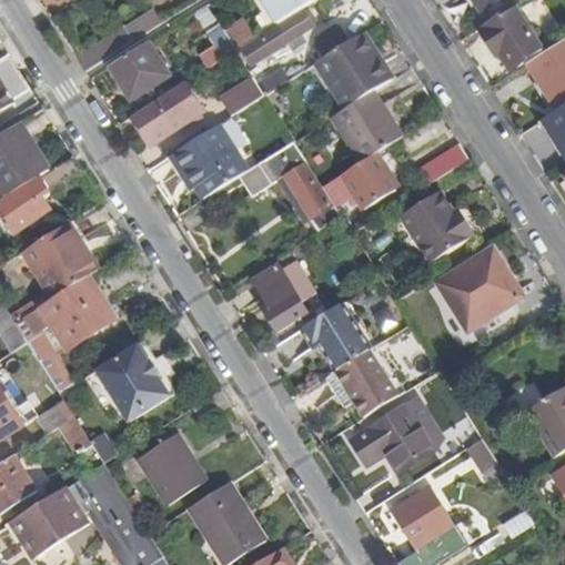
[(263,0),(278,22),(312,0),(263,0)]
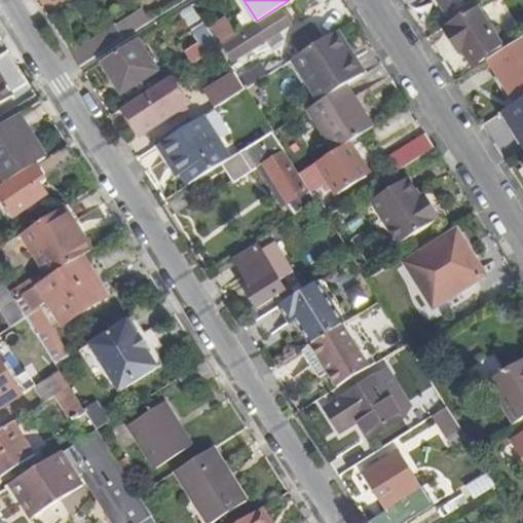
[(438,0),(443,8),(455,0),(438,0)]
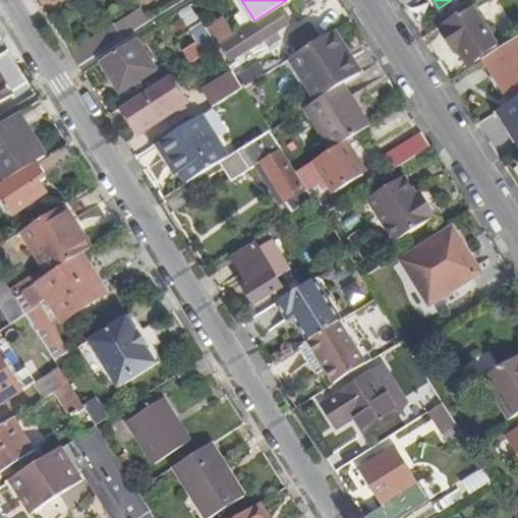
[(181,50),(189,62),(214,46),(204,29),(187,4),(174,12),(181,24),(185,30),(193,42),(181,50)]
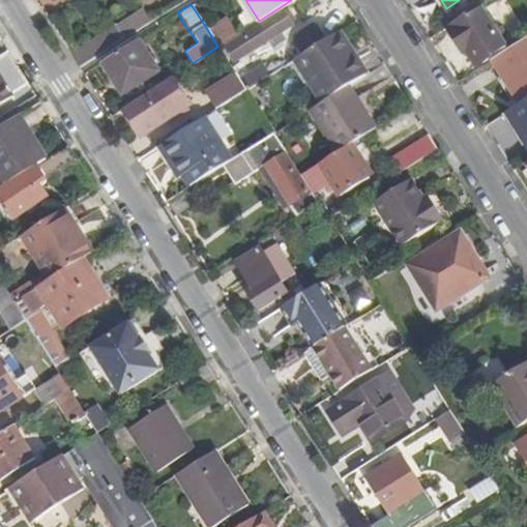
[(262,40),(274,33),(290,23),(282,9),(222,48),(230,61),(262,40)]
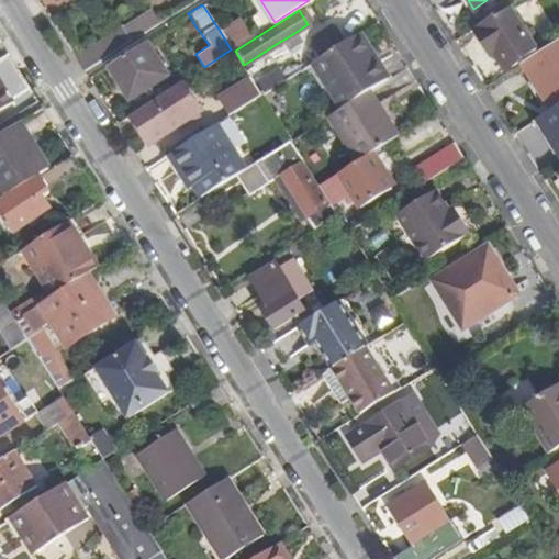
[(510,12),(478,33),(488,49),(495,45),(507,65),(534,48),(510,12)]
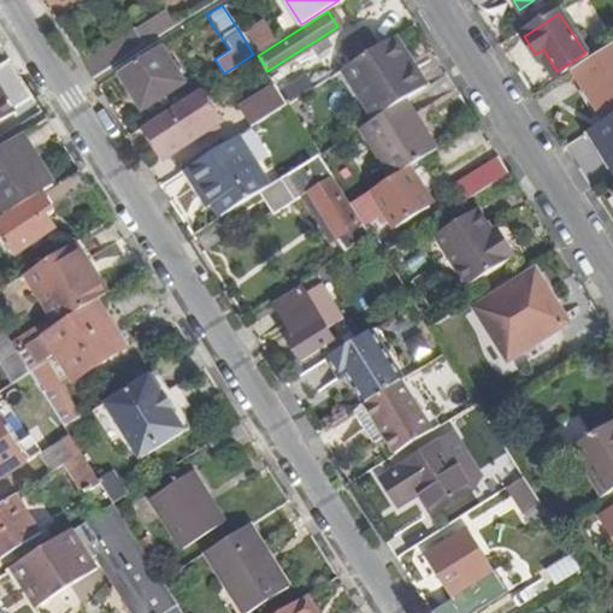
[(261,21),(241,34),(253,54),(273,41),(261,21)]
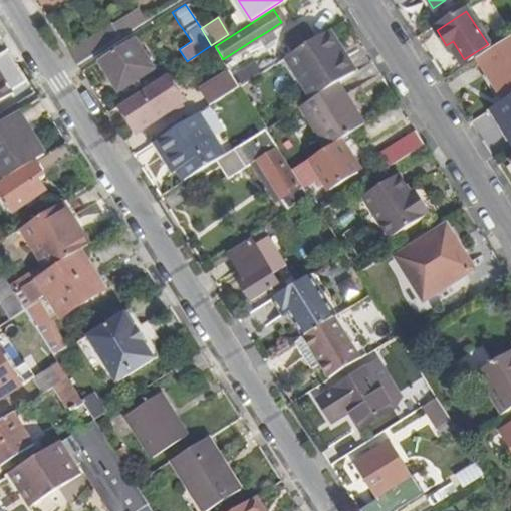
[(75,63),(122,32),(115,21),(67,51),(75,63)]
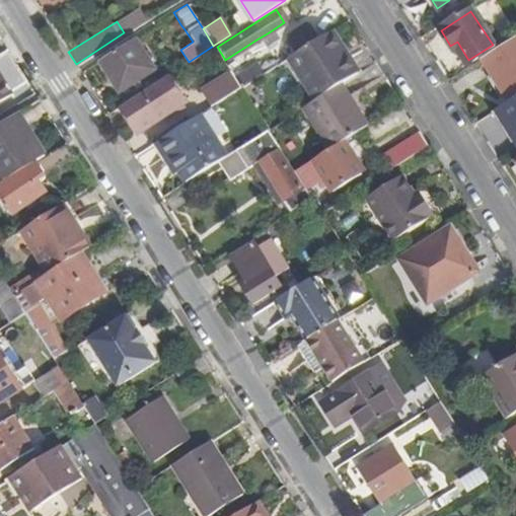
[(285,40),(293,53),(317,38),(308,25),(285,40)]
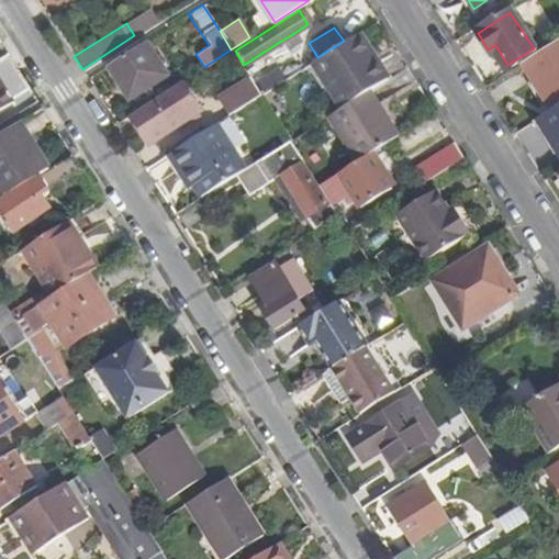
[(310,63),(339,109),(367,91),(388,78),(358,32),(344,41),(317,57),(310,63)]
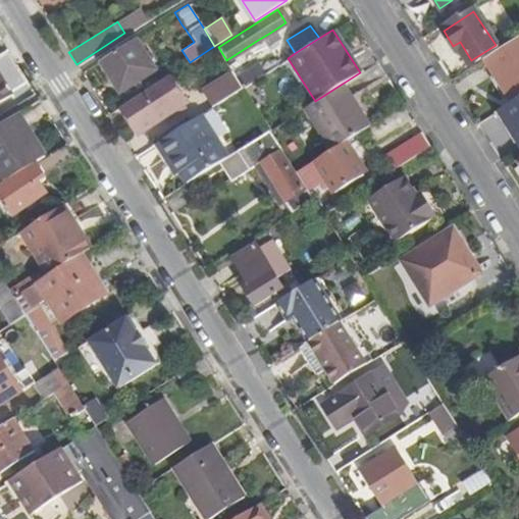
[(270,33),(258,40),(262,46),(274,39),(270,33)]
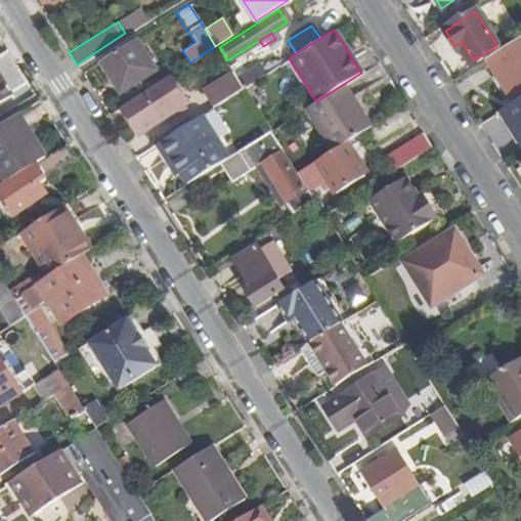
[(520,34),(486,57),(513,100),(520,94),(520,34)]
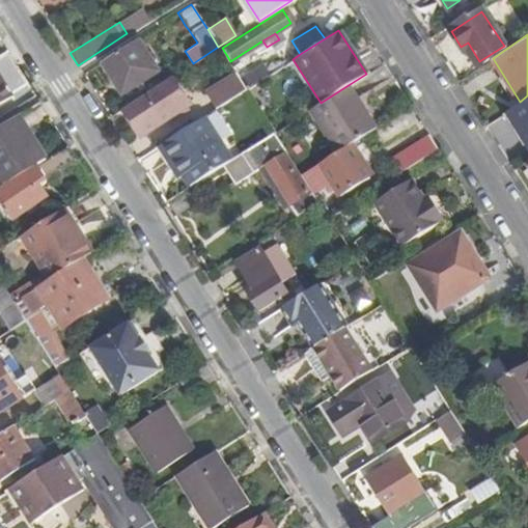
[(137,38),(100,62),(107,73),(108,73),(120,93),(157,71),(137,38)]
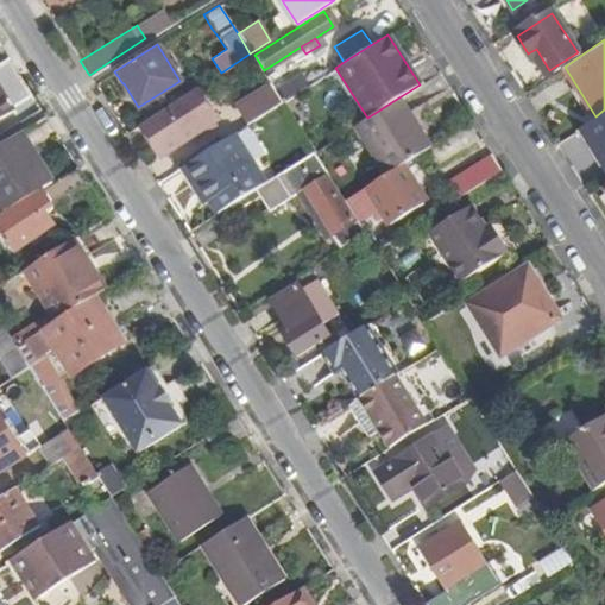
[(275,70),(265,76),(268,81),(281,102),(307,86),(298,74),(283,83),(275,70)]
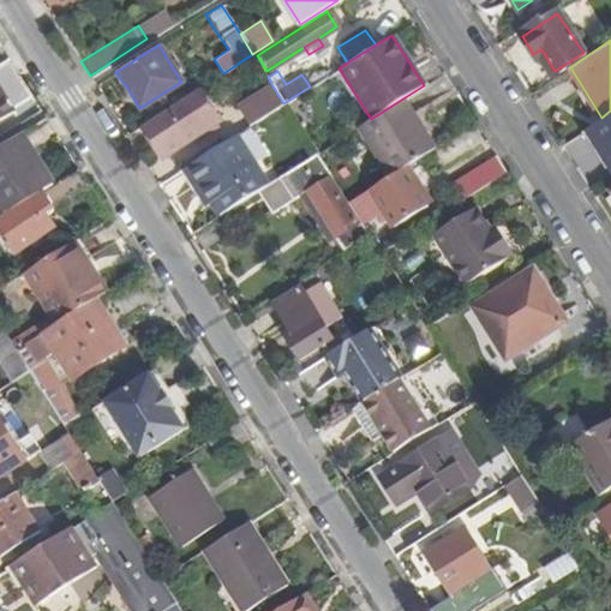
[(237,103),(251,125),(283,103),(270,82),(237,103)]
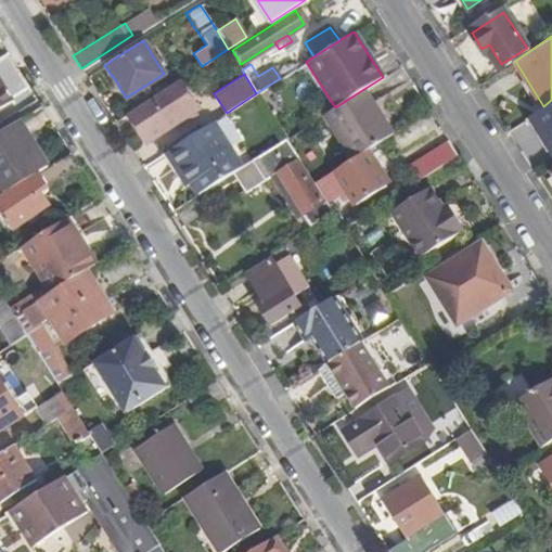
[(179,80),(126,114),(143,141),(197,107),(179,80)]
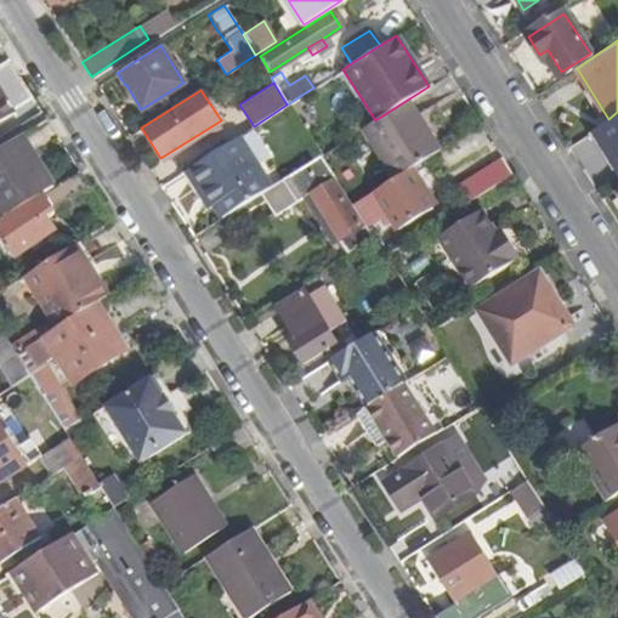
[(0,117),(11,111),(0,94),(0,117)]
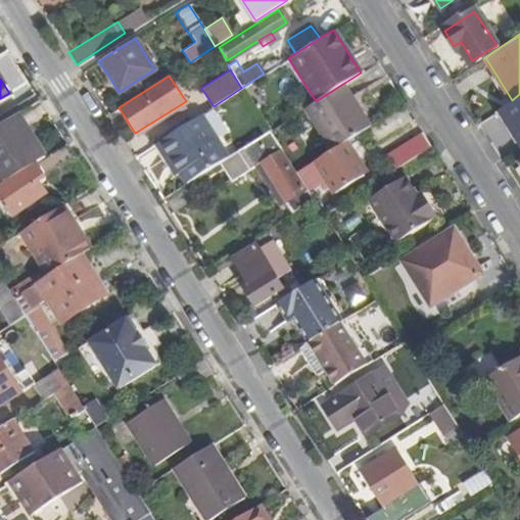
[(303,108),(331,150),(368,127),(341,85),(316,101),(303,108)]
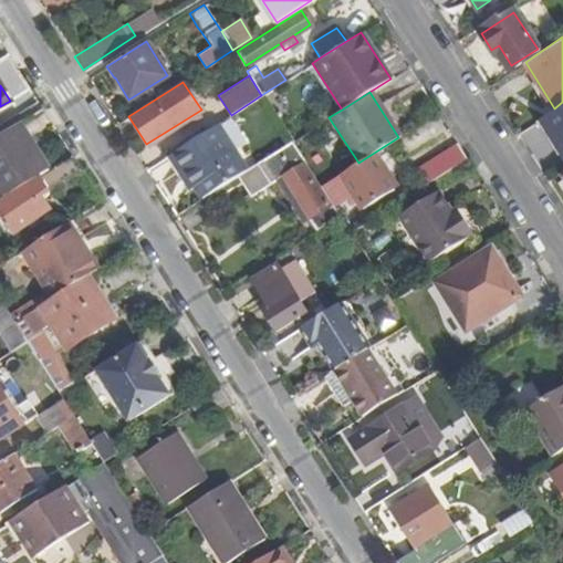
[(562,102),(554,108),(539,118),(562,155),(562,102)]
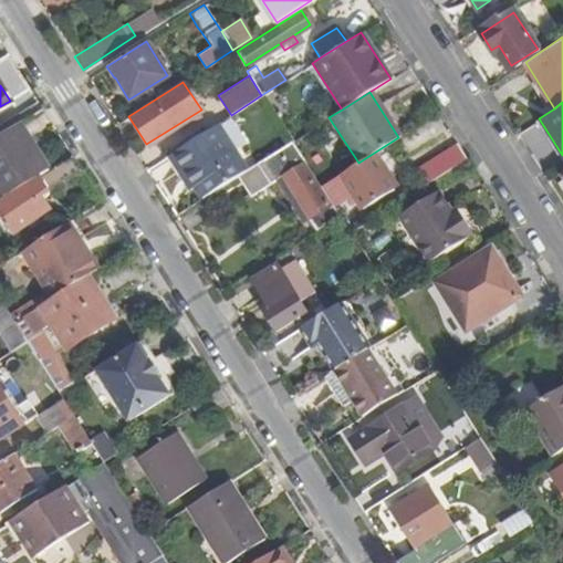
[(233,152),(217,124),(170,153),(190,187),(195,187),(201,199),(237,176),(246,170),(233,152)]
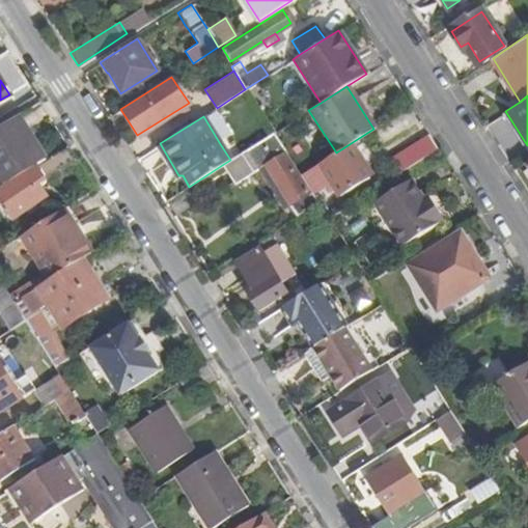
[(0,186),(45,158),(33,140),(29,142),(12,117),(0,124),(0,186)]
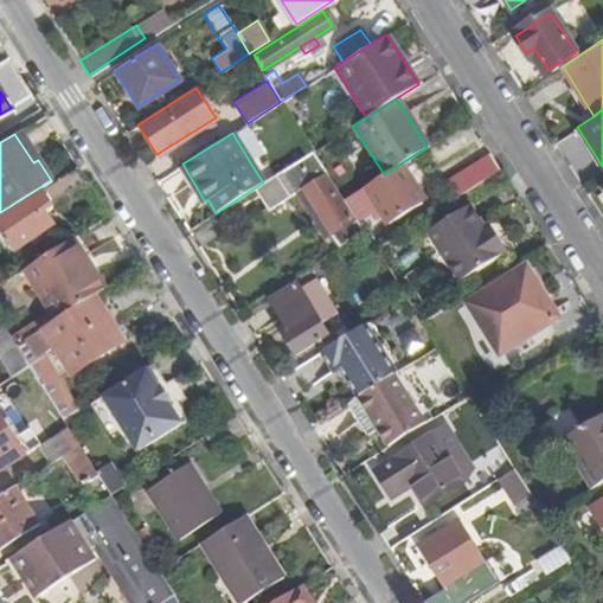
[(263,183),(254,188),(267,210),(299,188),(337,247),(363,231),(355,220),(342,200),(312,152),(263,183)]
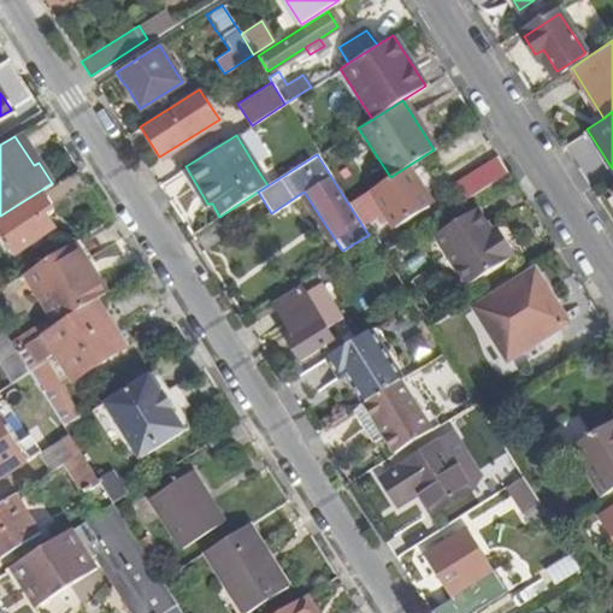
[(471,172),(481,188),(506,172),(496,157),(471,172)]
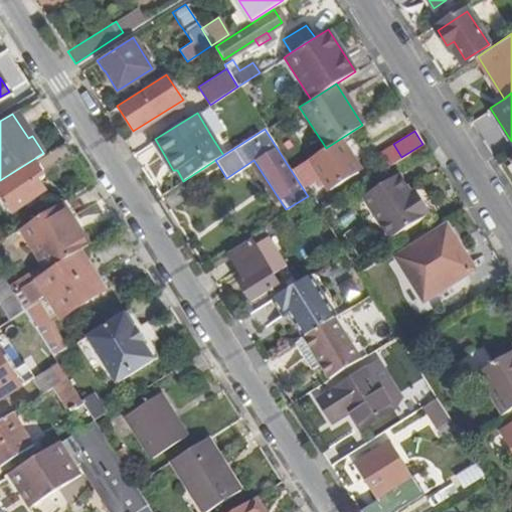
[(43,153),(0,180),(0,192),(11,211),(44,190),(36,177),(71,154),(62,140),(43,153)]
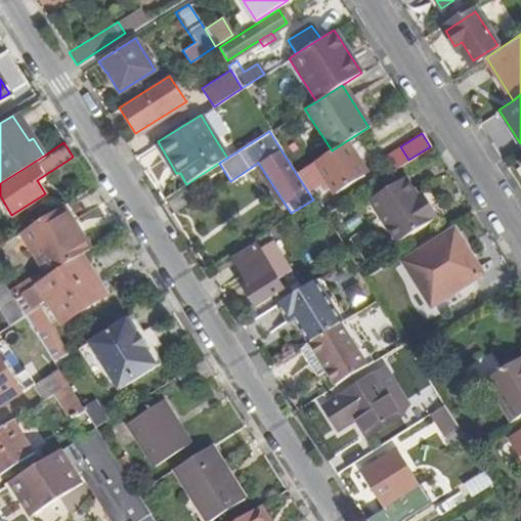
[(296,173),(307,190),(324,179),(334,194),(364,175),(355,162),(343,169),(332,150),(296,173)]
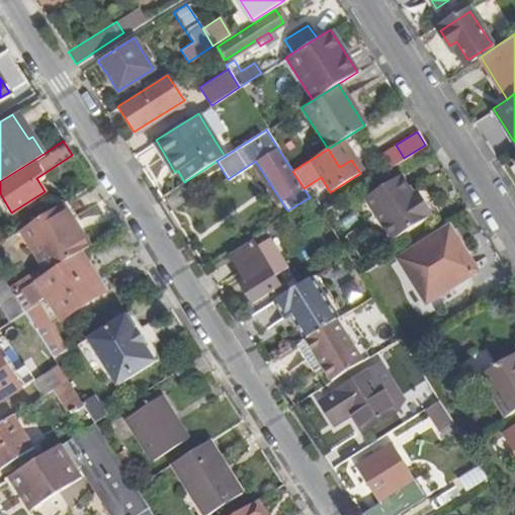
[(415,198),(412,192),(400,174),(364,197),(392,240),(432,215),(419,195),(415,198)]
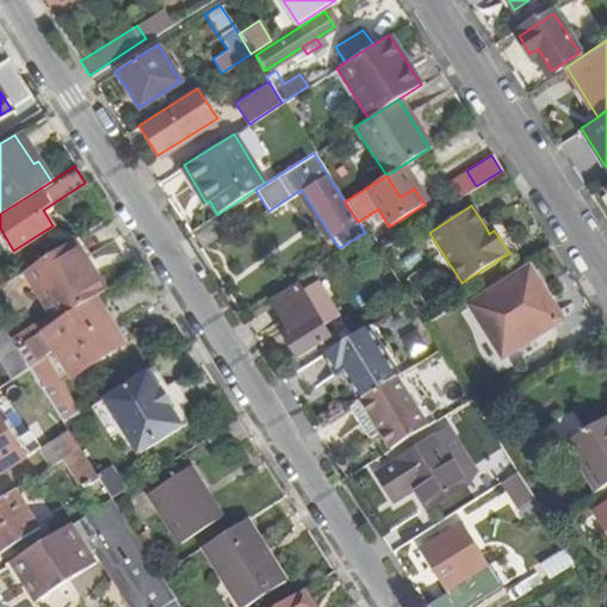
[(376,249),(407,299),(423,324),(443,311),(396,237),(376,249)]
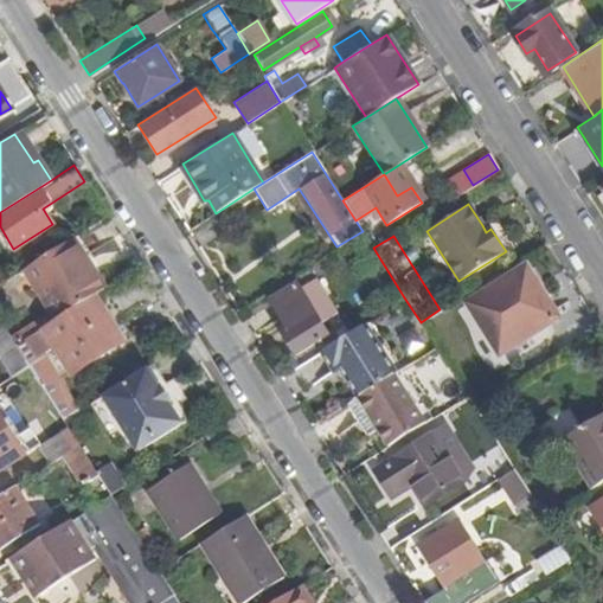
[(101,288),(70,237),(18,270),(51,320),(90,295),(101,288)]
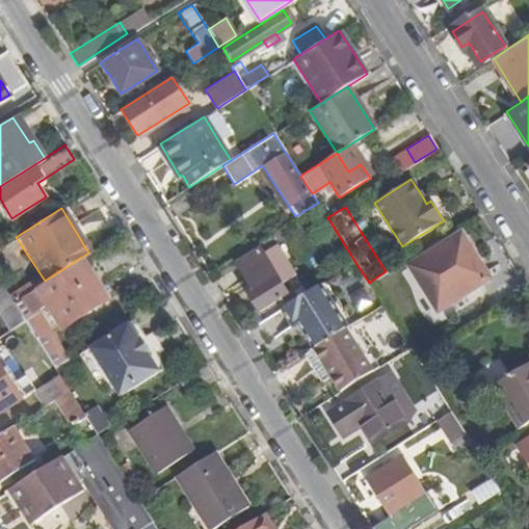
[(459,233),(410,265),(437,308),(486,276),(459,233)]
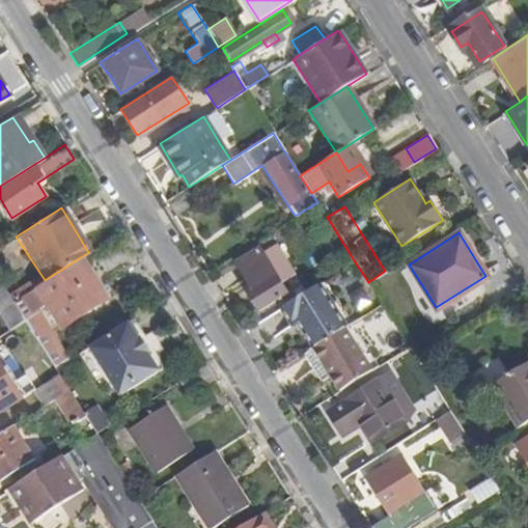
[(257,247),(235,260),(253,288),(247,293),(258,309),(285,292),(257,247)]
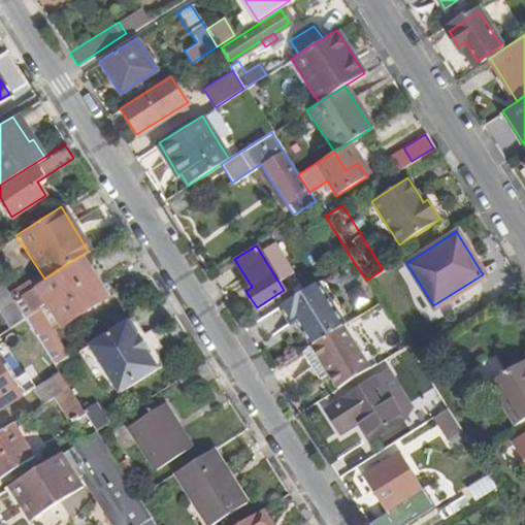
[(40,282),(37,284),(58,315),(69,307),(74,316),(104,297),(78,257),(44,279),(40,282)]
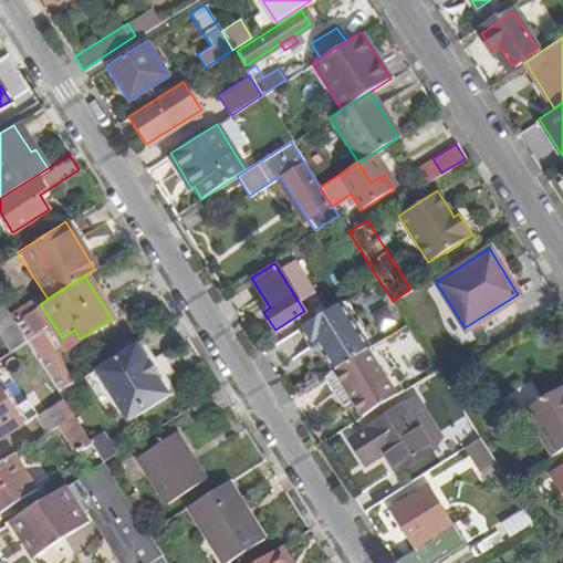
[(39,294),(8,314),(11,320),(12,322),(40,304),(43,302),(39,294)]
